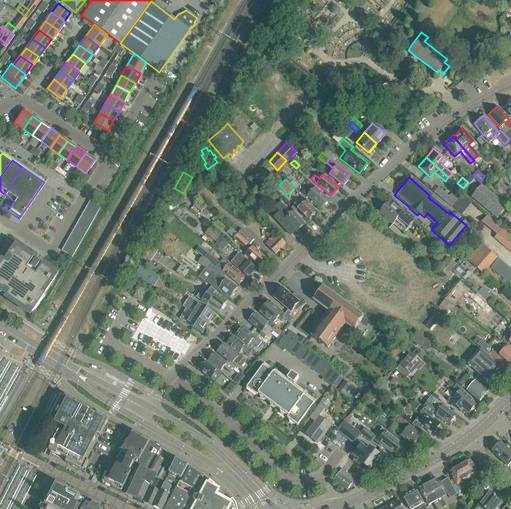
[(470,195),(496,217),(506,205),(479,183),(470,195)]
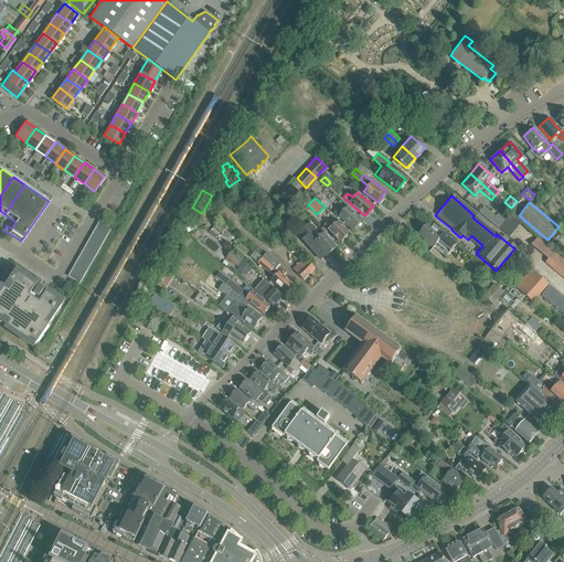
[(493,214),(482,204),(478,210),(497,225),(503,218),(496,212),(493,214)]
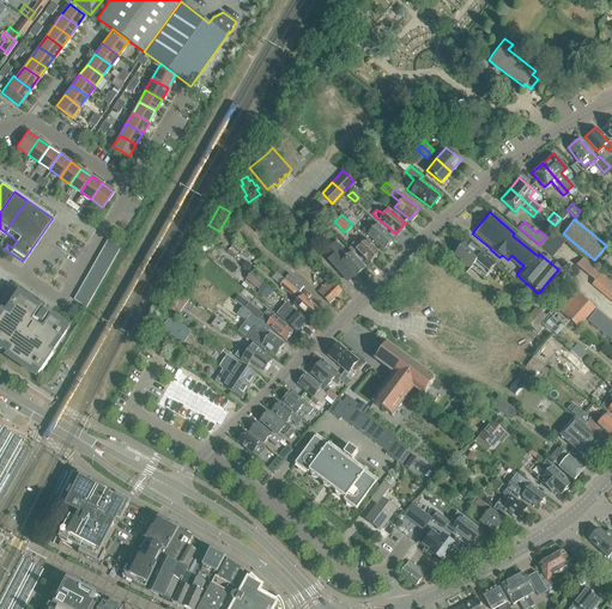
[(362,229),(382,247),(392,236),(376,223),(370,227),(367,224),(362,229)]
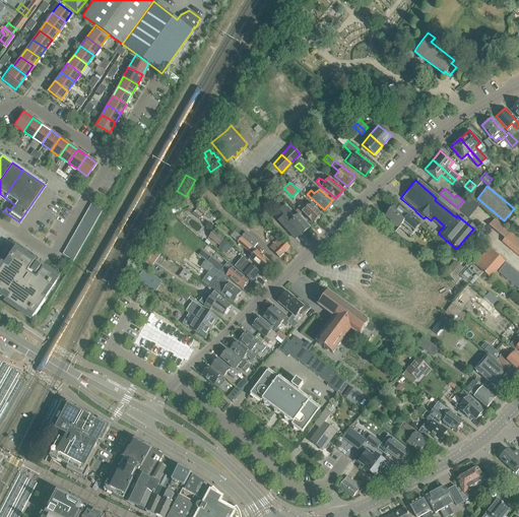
[(474,207),(478,203),(468,195),(465,199),(474,207)]
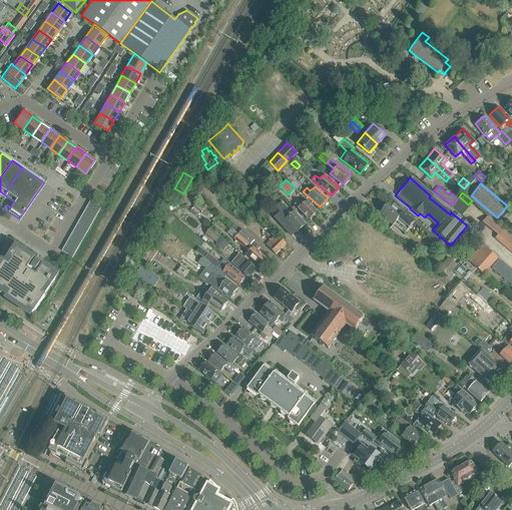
[(465,208),(468,204),(459,196),(456,200),(465,208)]
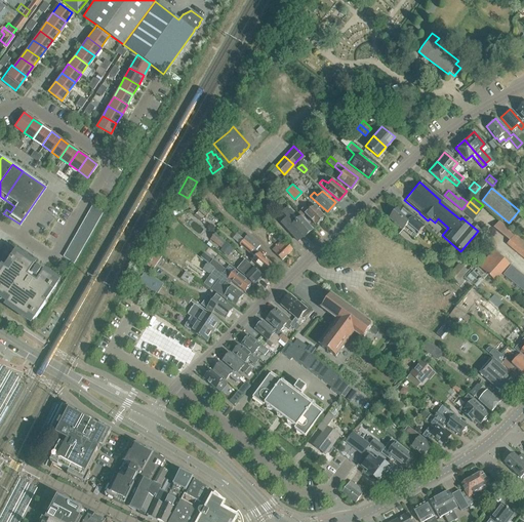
[(90,207),(102,213),(104,209),(92,203),(90,207)]
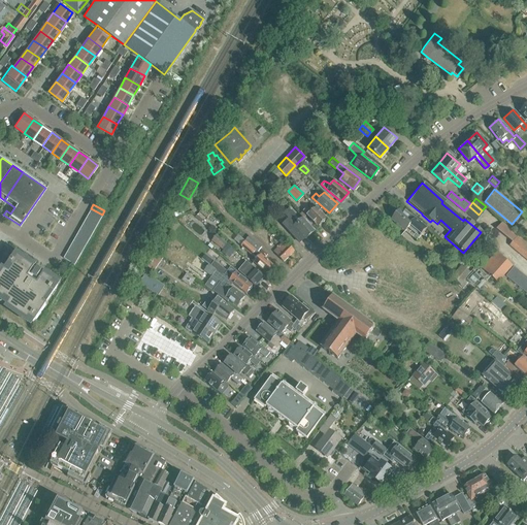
[(198,209),(206,216),(209,210),(202,204),(198,209)]
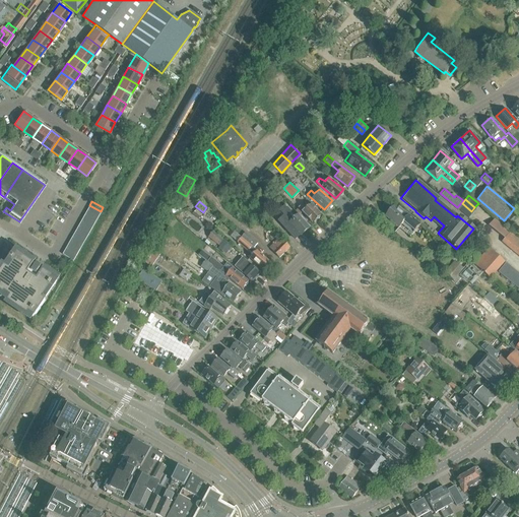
[(282,213),(278,217),(297,236),(308,225),(297,213),(293,217),(287,212),(290,209),(285,204),(287,202),(285,201),(278,208),(282,213)]
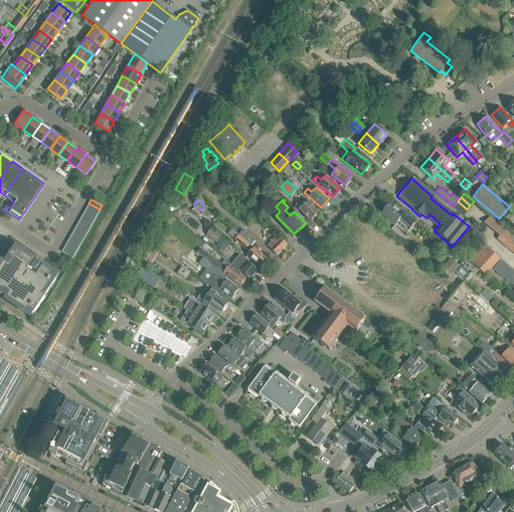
[(294,204),(309,219),(318,210),(307,200),(303,204),(299,199),(294,204)]
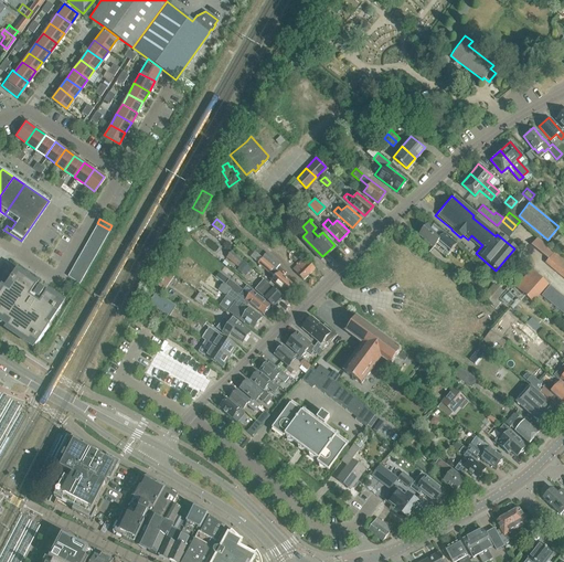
[(508,234),(512,230),(502,221),(498,225),(508,234)]
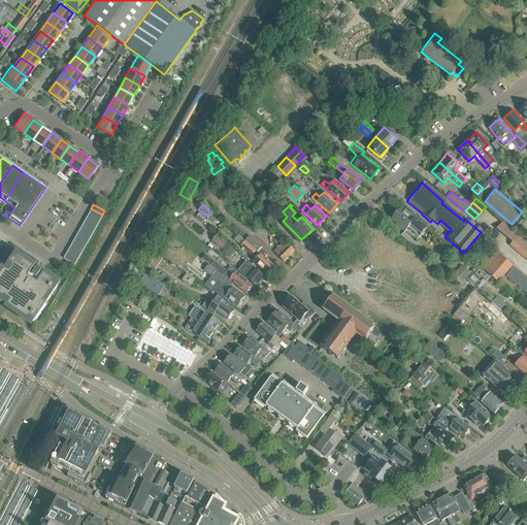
[(391,219),(404,230),(407,225),(419,234),(425,227),(426,226),(404,207),(401,210),(400,208),(391,219)]
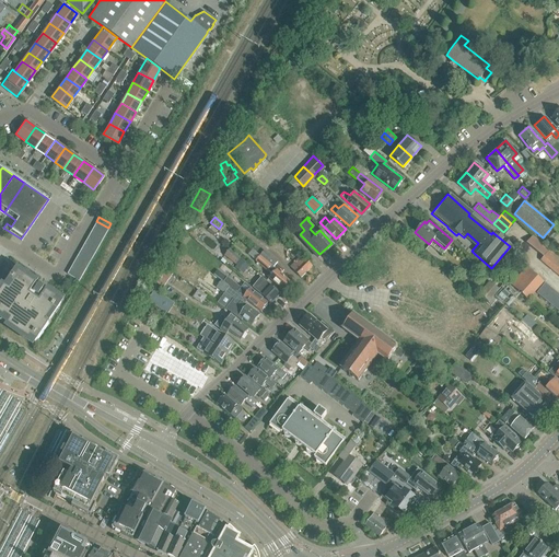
[(93,227),(105,233),(108,228),(96,221),(93,227)]
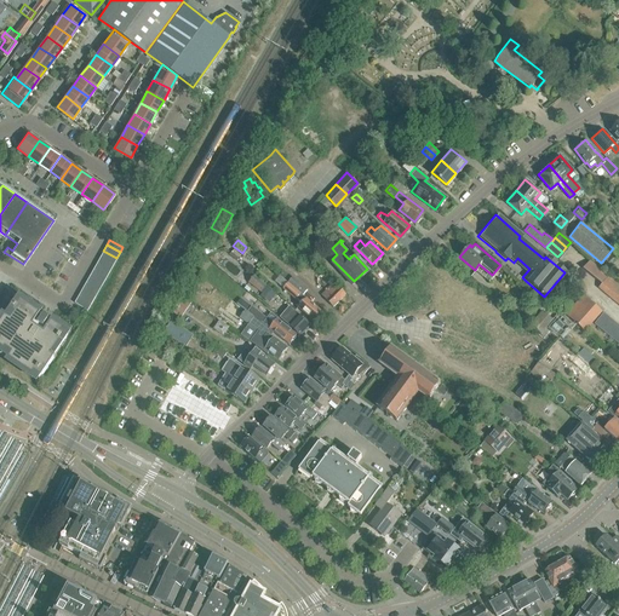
[(99,257),(113,264),(116,258),(103,251),(99,257)]
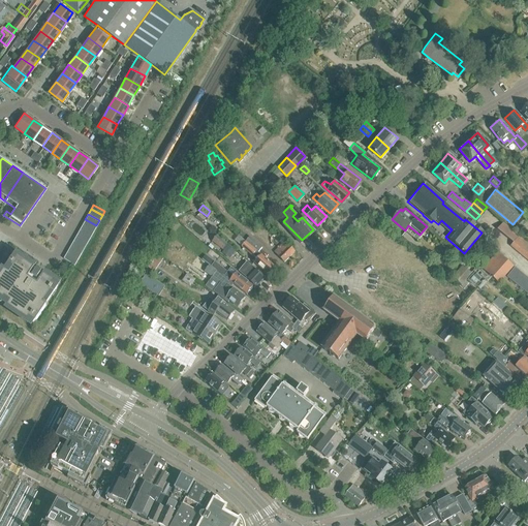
[(82,224),(93,231),(96,225),(85,219),(82,224)]
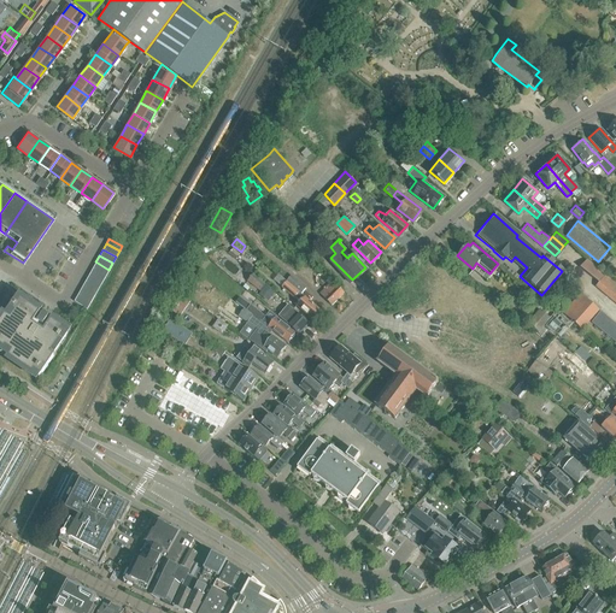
[(199,261),(192,257),(187,264),(194,269),(199,261)]
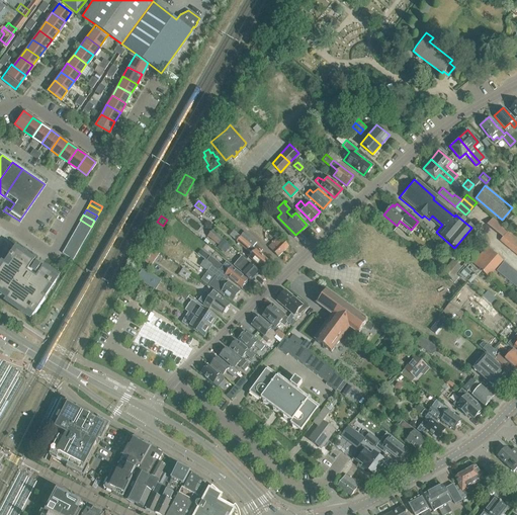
[(494,229),(499,223),(492,217),(487,223),(494,229)]
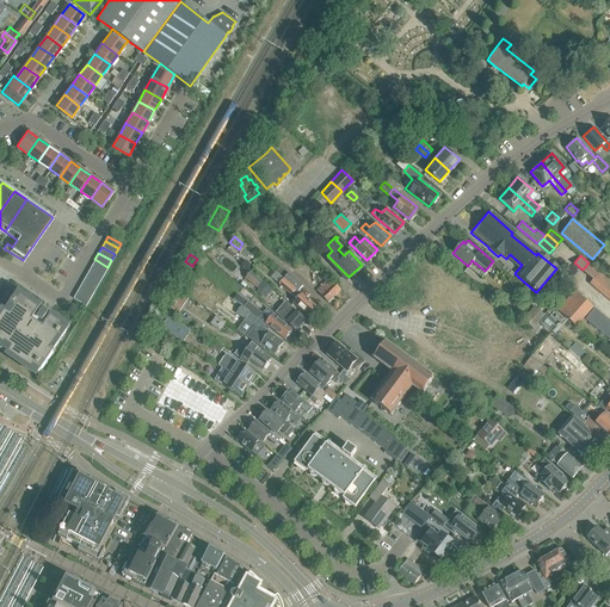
[(91,265),(104,273),(108,267),(94,259),(91,265)]
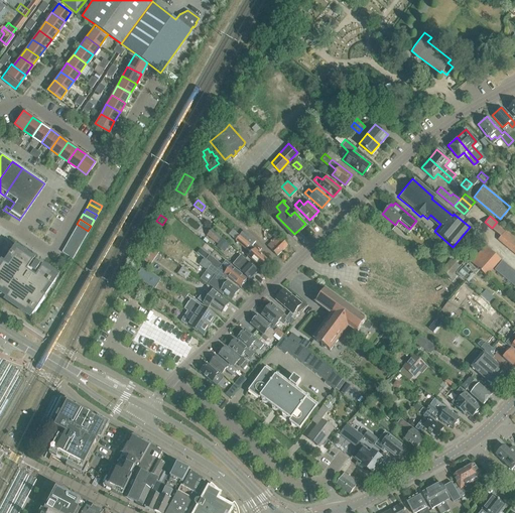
[(492,228),(499,234),(504,228),(497,222),(492,228)]
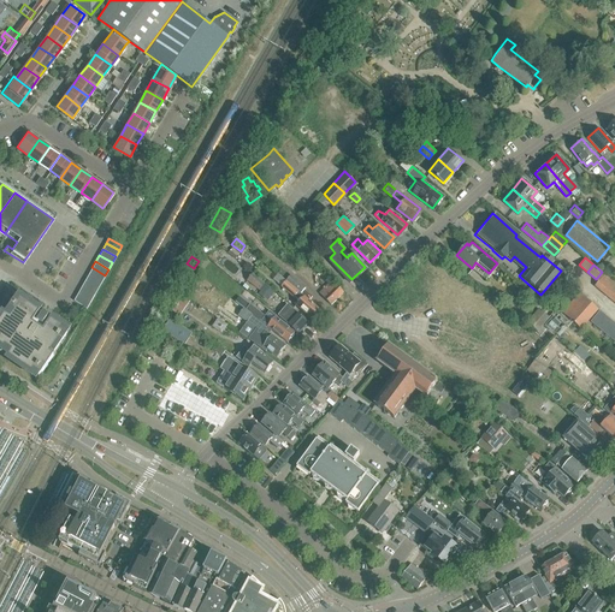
[(88,274),(101,281),(105,275),(92,267),(88,274)]
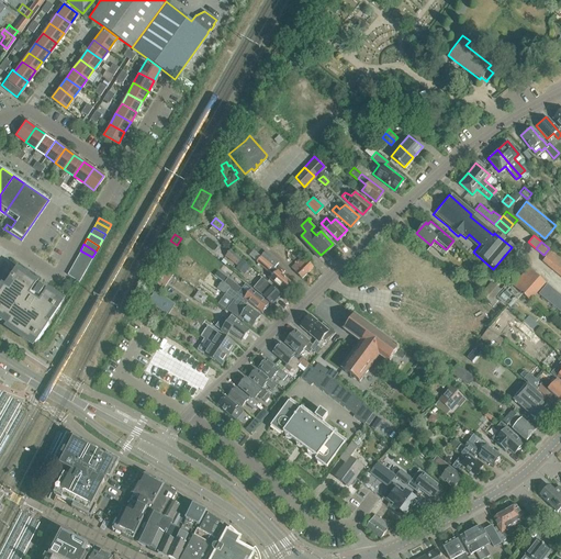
[(225,254),(236,264),(242,257),(231,247),(225,254)]
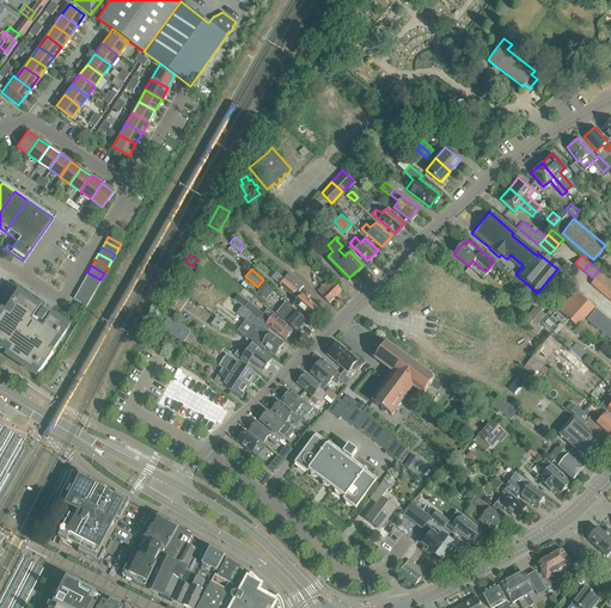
[(594,287),(604,275),(598,270),(592,277),(590,282),(594,287)]
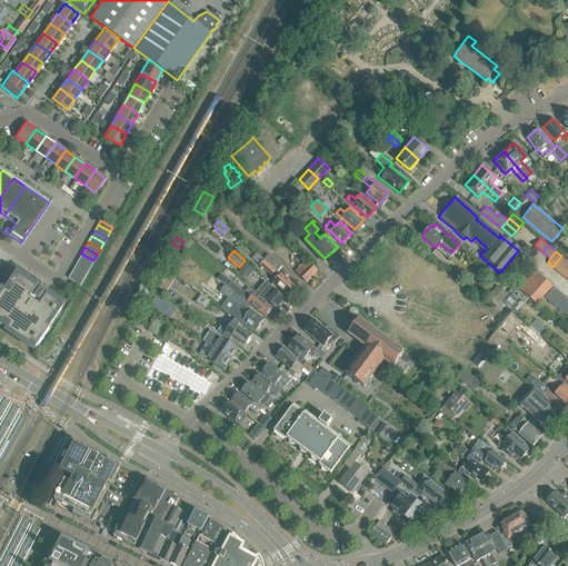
[(263,258),(278,269),(282,264),(269,252),(263,258)]
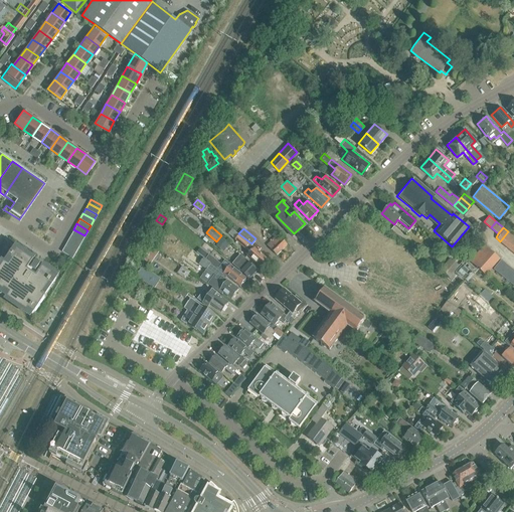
[(70,234),(81,240),(84,235),(73,229),(70,234)]
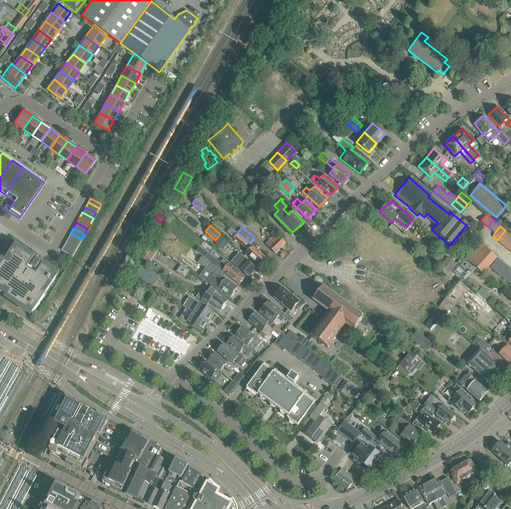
[(502,244),(510,234),(505,230),(497,240),(502,244)]
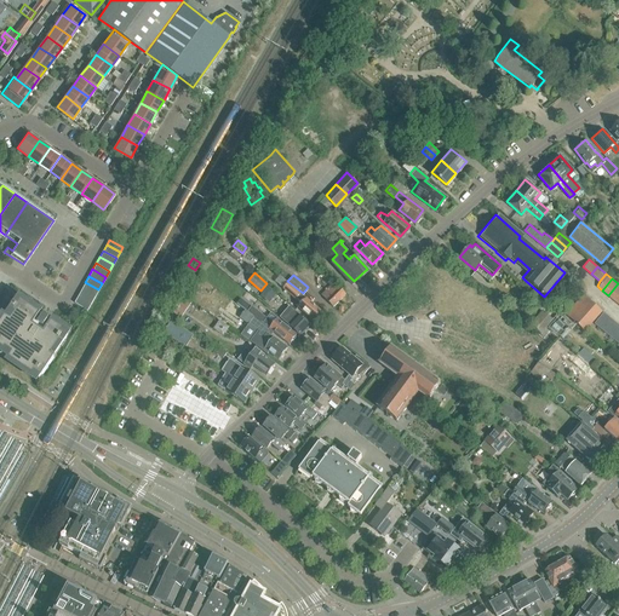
[(321,310),(305,297),(286,280),(281,287),(293,298),(294,298),(297,300),(294,303),(296,304),(313,318),(321,310)]
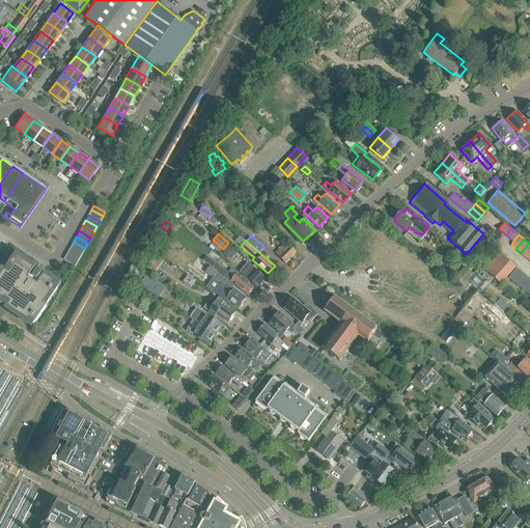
[(296,251),(285,241),(275,251),(285,261),(296,251)]
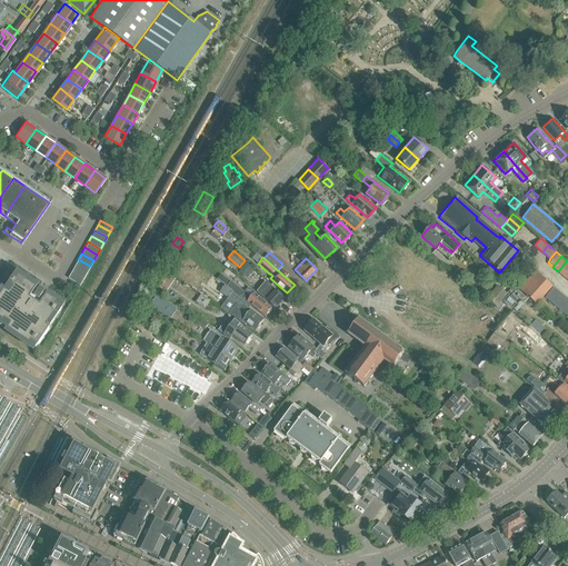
[(75,265),(87,271),(90,266),(78,259),(75,265)]
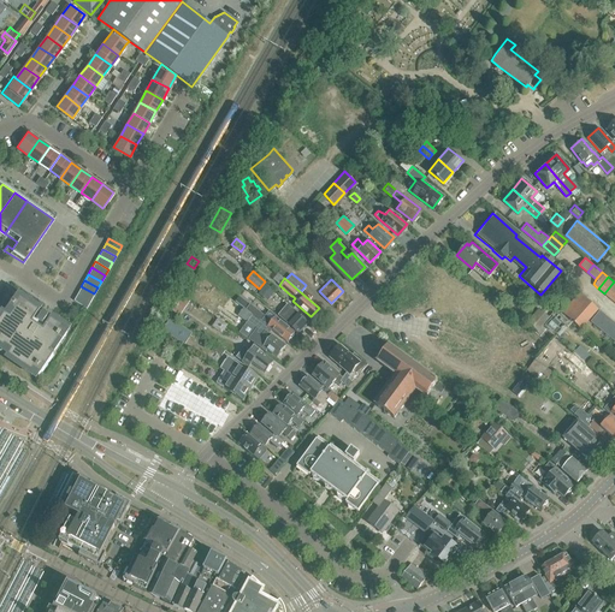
[(0,351),(30,373),(31,370),(37,374),(52,354),(53,354),(53,352),(51,351),(66,330),(61,326),(63,325),(49,316),(42,328),(39,326),(47,314),(42,310),(37,318),(34,322),(31,321),(40,309),(15,292),(0,281),(0,351)]
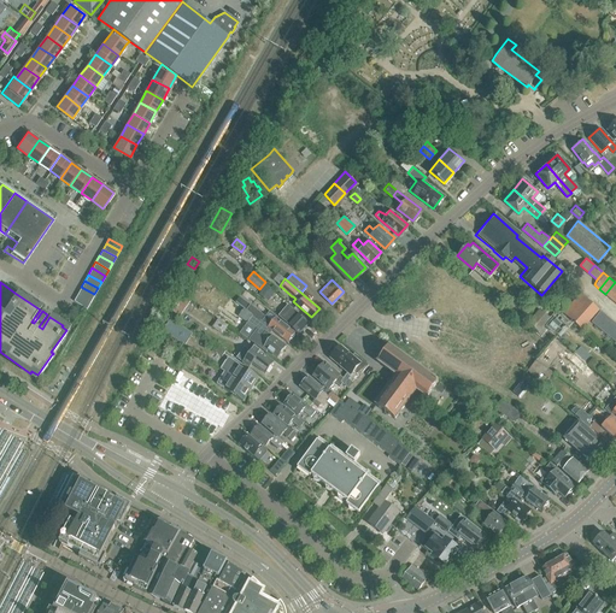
[(267,282),(262,288),(270,294),(275,289),(267,282)]
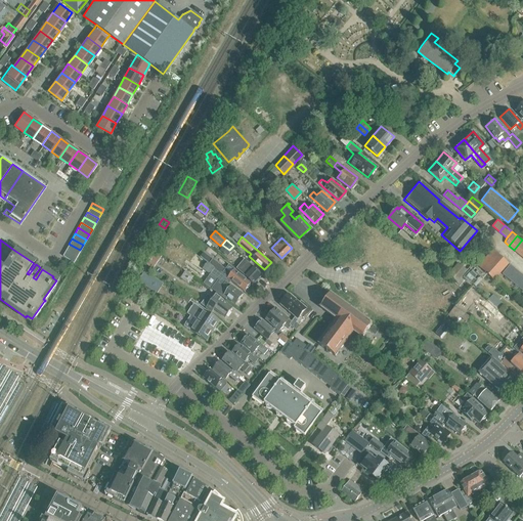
[(519,254),(522,248),(522,240),(514,250),(519,254)]
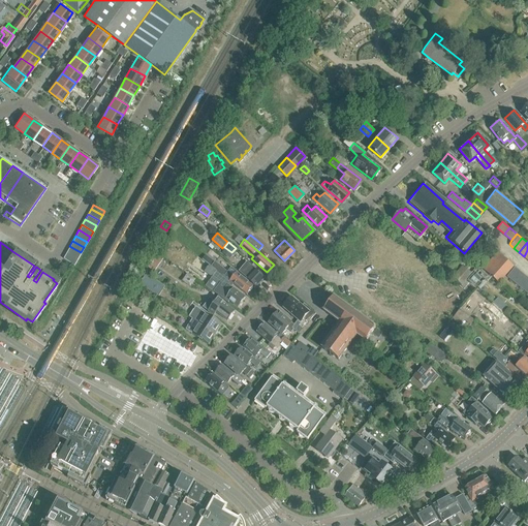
[(66,251),(78,258),(81,252),(69,246),(66,251)]
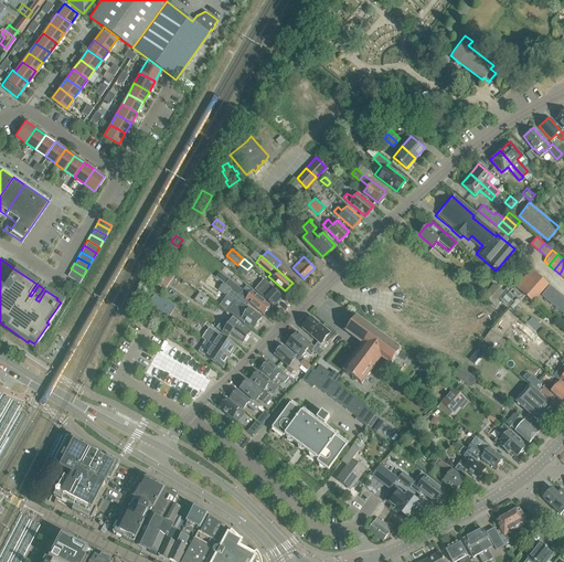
[(163,267),(153,282),(163,288),(173,275),(163,267)]
